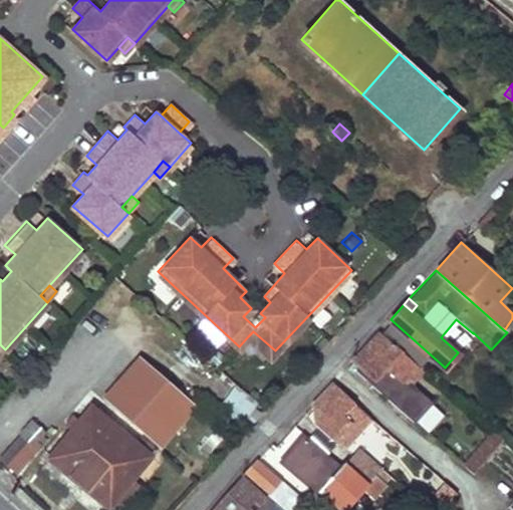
[(413,421),(432,401),(410,380),(422,367),(379,329),(353,358),(359,363),(355,368),(413,421)]
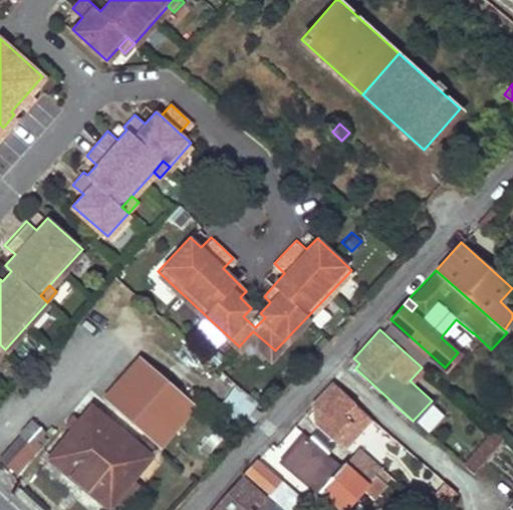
[(253,331),(248,336),(270,356),(275,350),(253,331)]
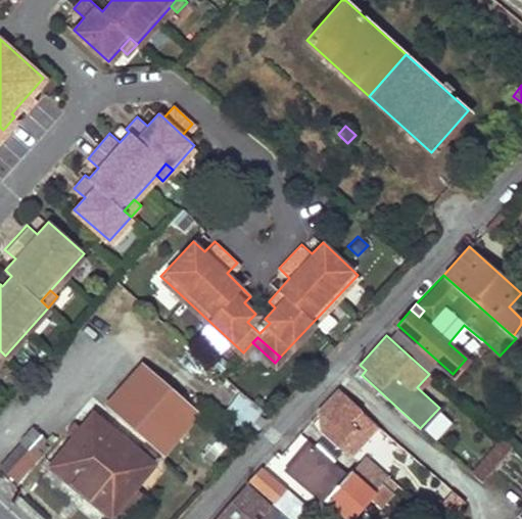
[(142,363),(108,403),(161,451),(196,412),(142,363)]
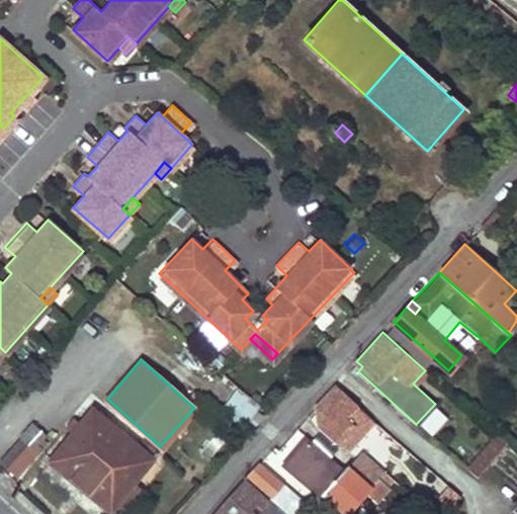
[(347,448),(373,421),(336,384),(316,405),(328,416),(318,426),(335,442),(347,448)]
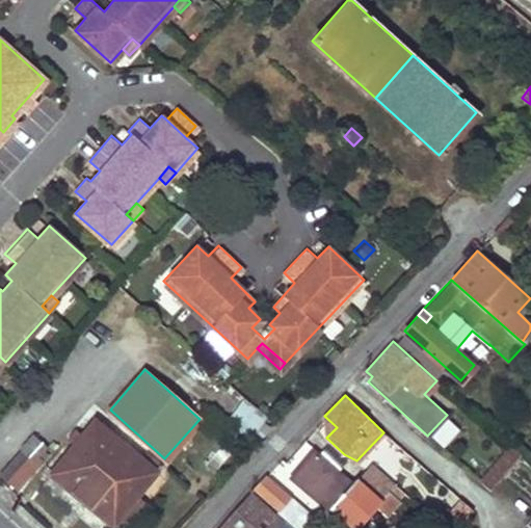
[(243,397),(227,420),(256,442),(274,421),(243,397)]
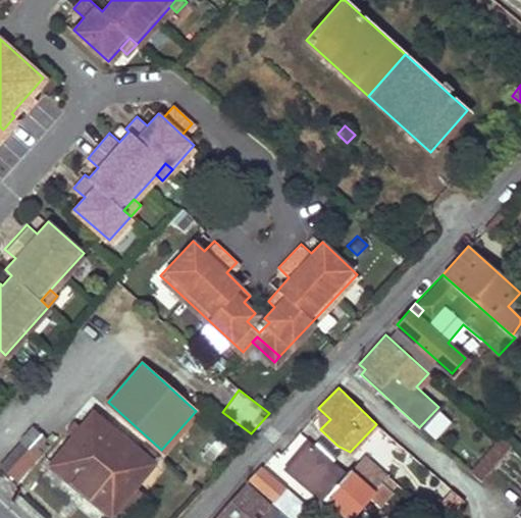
[(133,485),(153,461),(159,454),(149,446),(143,453),(137,448),(91,410),(79,426),(73,432),(49,462),(110,513),(133,485)]
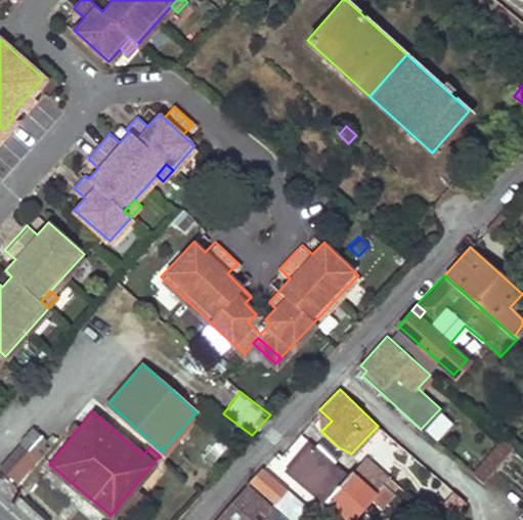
[(72,423),(68,429),(74,434),(79,428),(72,423)]
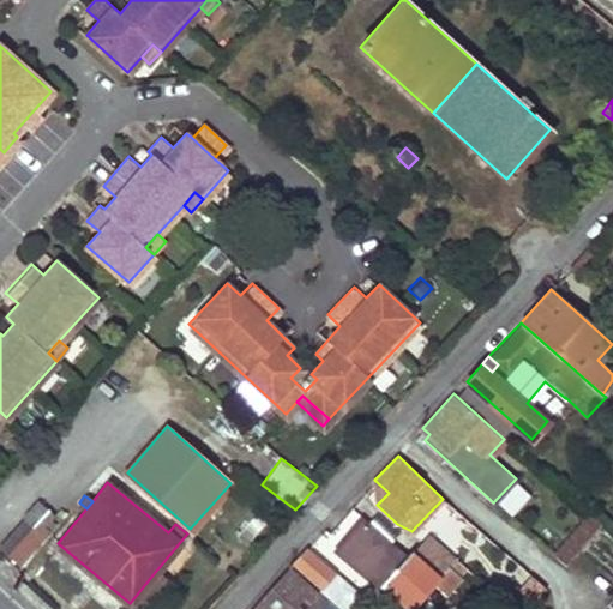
[(247,543),(265,522),(234,496),(216,518),(247,543)]
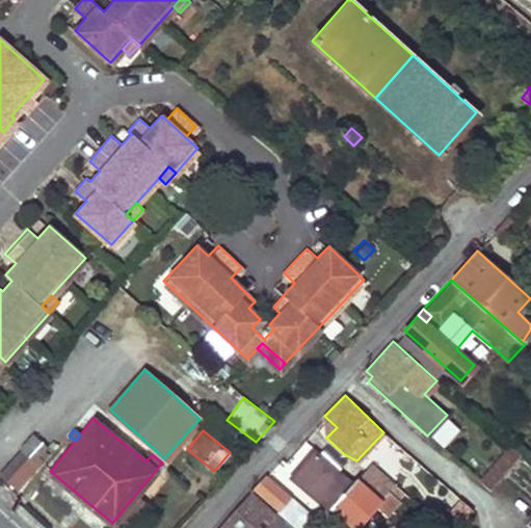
[(490,490),(522,457),(509,445),(478,477),(490,490)]
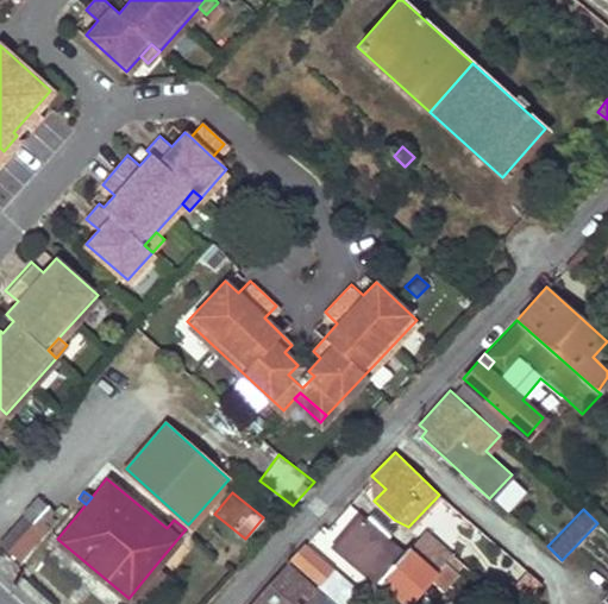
[(361,513),(338,539),(381,577),(378,579),(406,603),(407,603),(432,578),(442,586),(456,571),(453,567),(461,559),(453,553),(436,572),(425,562),(408,547),(403,552),(361,513)]
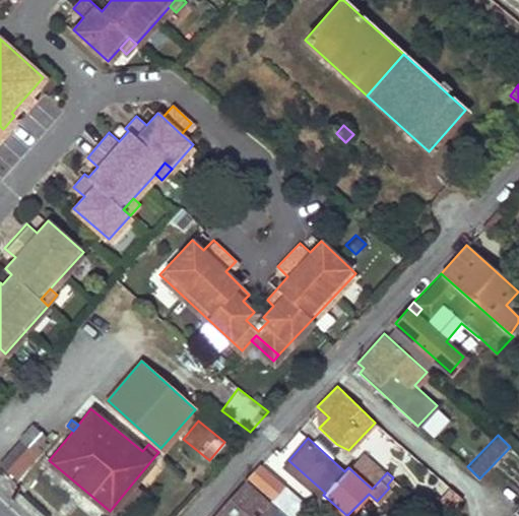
[(142,439),(136,446),(142,451),(148,444),(142,439)]
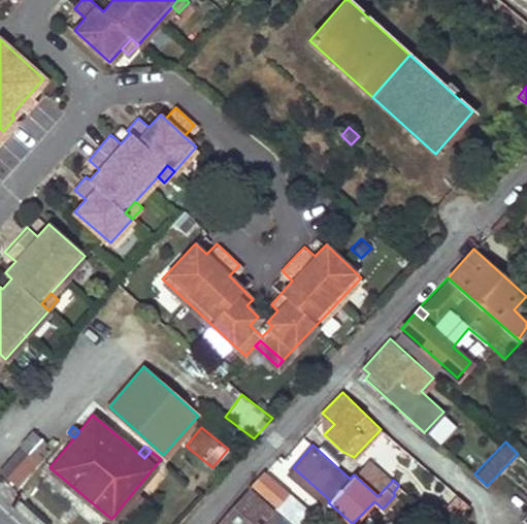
[(5,476),(15,484),(36,459),(26,451),(5,476)]
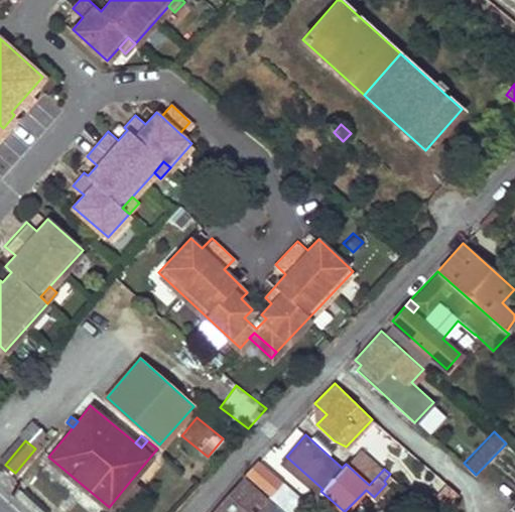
[(346,464),(360,477),(376,459),(362,445),(346,464)]
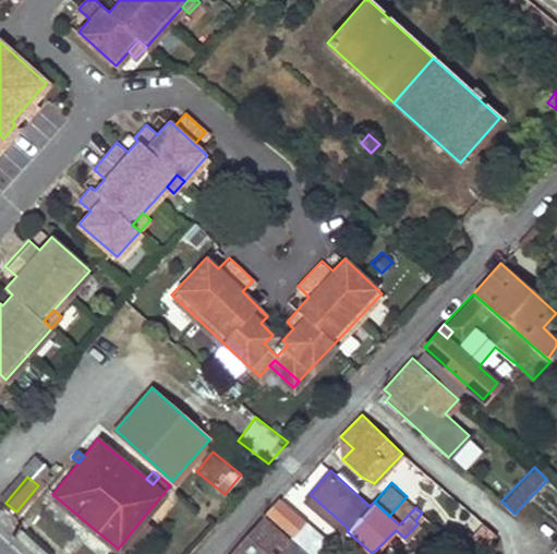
[(279,496),(266,512),(291,533),(304,518),(279,496)]
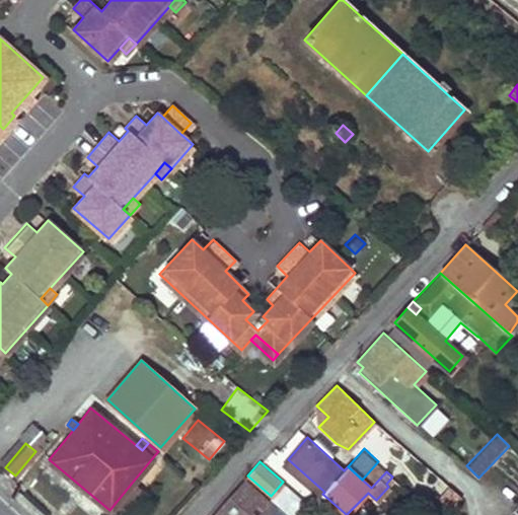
[(387,469),(378,461),(362,480),(371,488),(386,471),(387,469)]
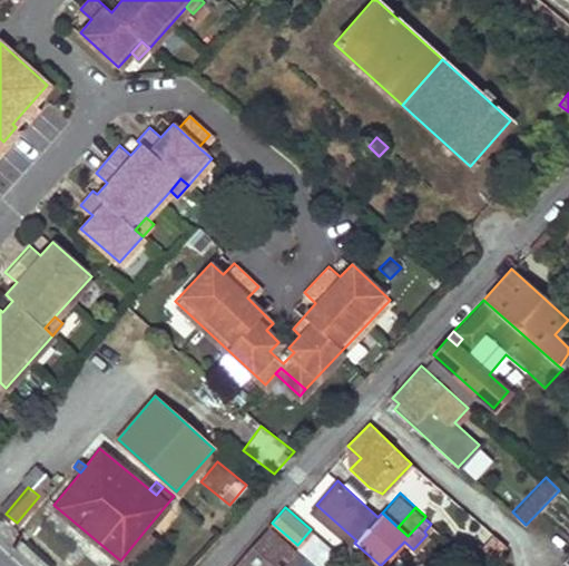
[(427,535),(432,539),(439,532),(431,524),(424,532),(427,535)]
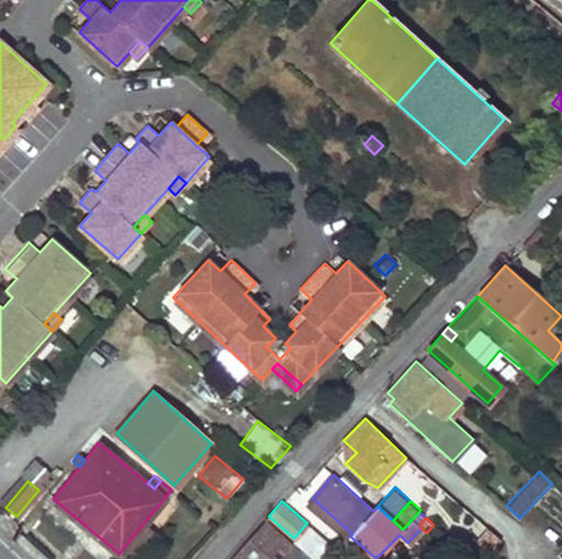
[(266,518),(229,558),(291,558),(301,550),(266,518)]
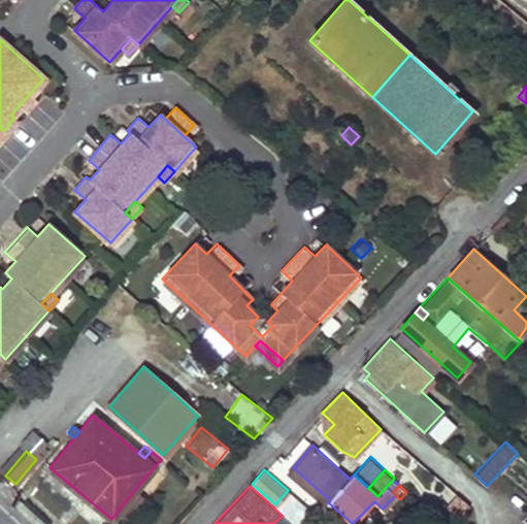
[(134,491),(111,519),(118,523),(123,523),(143,498),(134,491)]
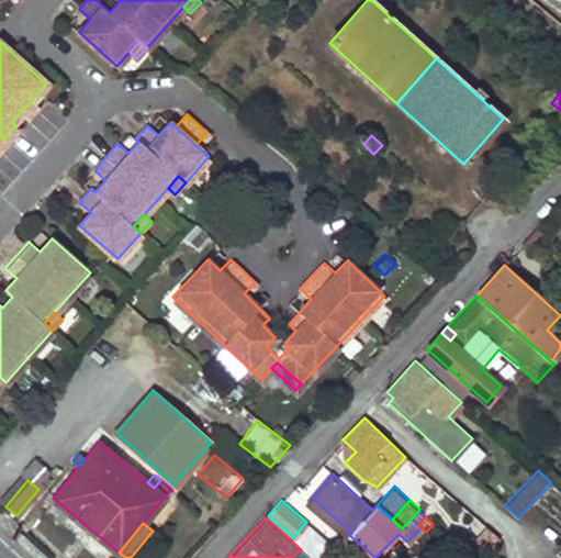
[(459,557),(463,557),(468,554),(457,544),(450,550),(459,557)]
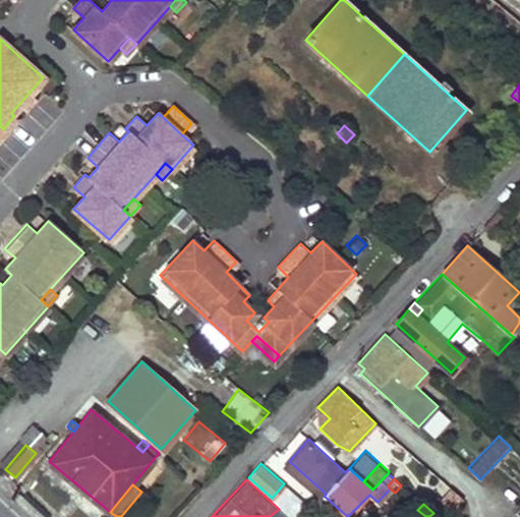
All buildings are outlined.
